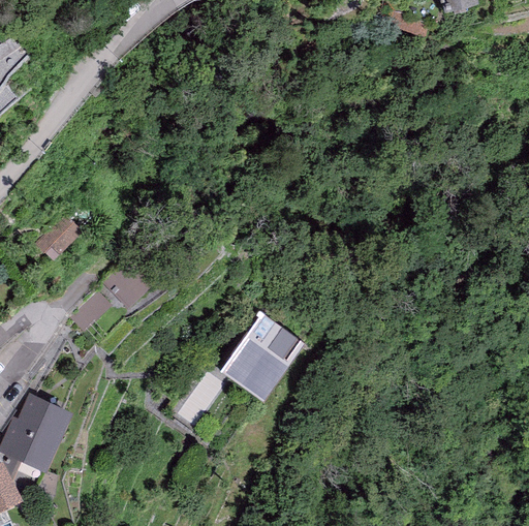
[(413,0),(414,2),(431,0),(441,0),(444,21),(478,16),(476,0),(413,0)]
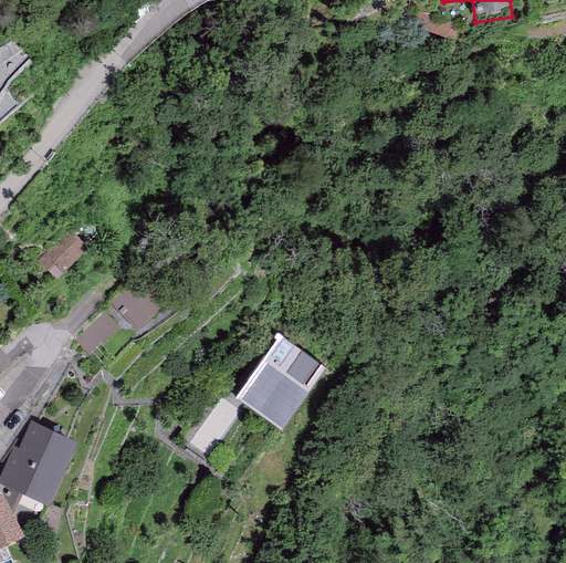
[(90,253),(67,233),(34,267),(55,285),(90,253)]
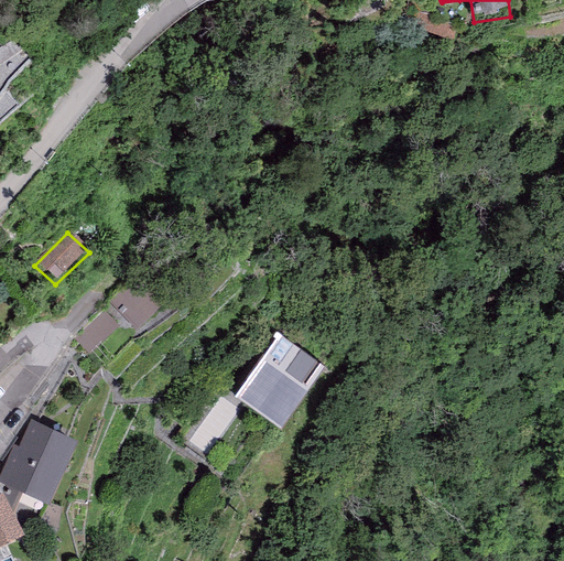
[(278,332),(236,394),(283,427),(325,365),(278,332)]
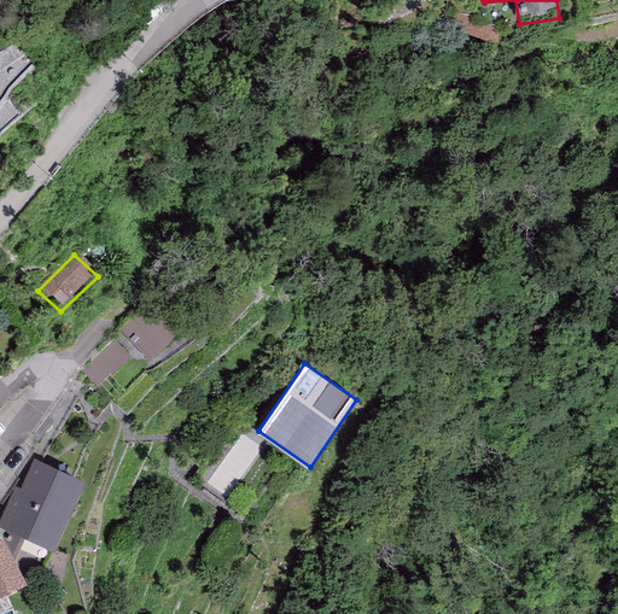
[(15,489),(0,522),(0,528),(53,551),(83,480),(33,460),(19,491),(15,489)]
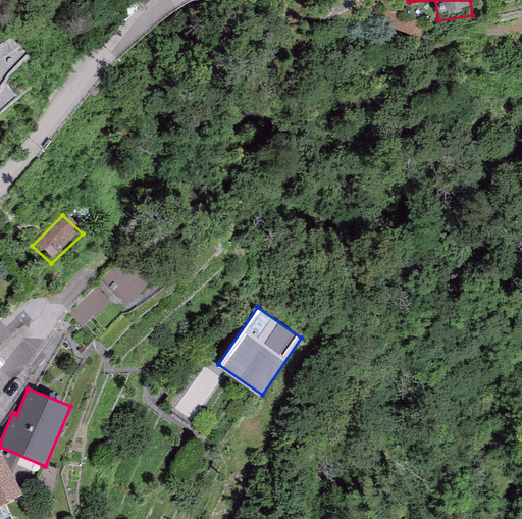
[(2,454),(0,455),(0,502),(21,490),(2,454)]
